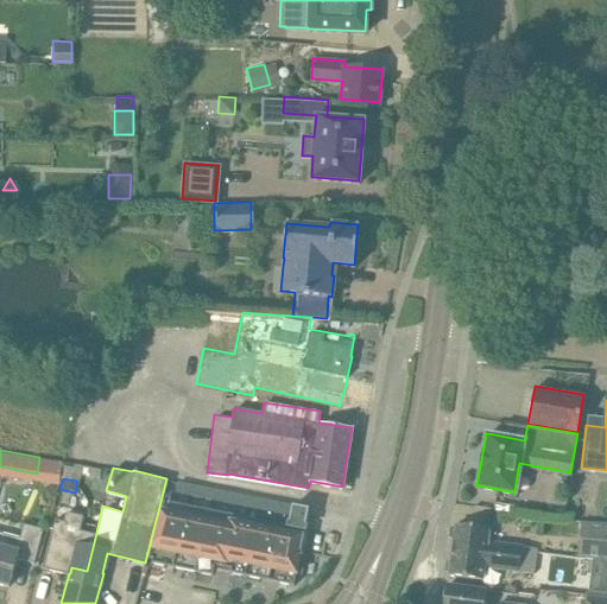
[(177,482),(175,491),(185,494),(187,484),(177,482)]
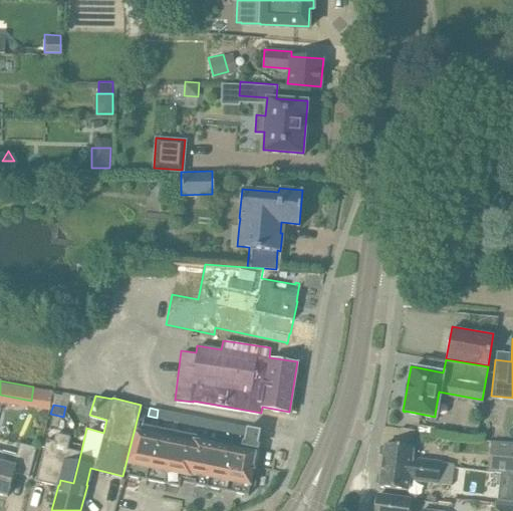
[(166,412),(158,410),(157,418),(165,419),(166,412)]
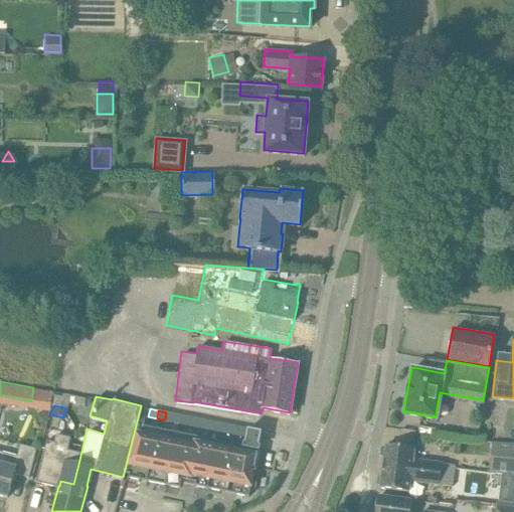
[(174,413),(166,412),(165,419),(173,421),(174,413)]
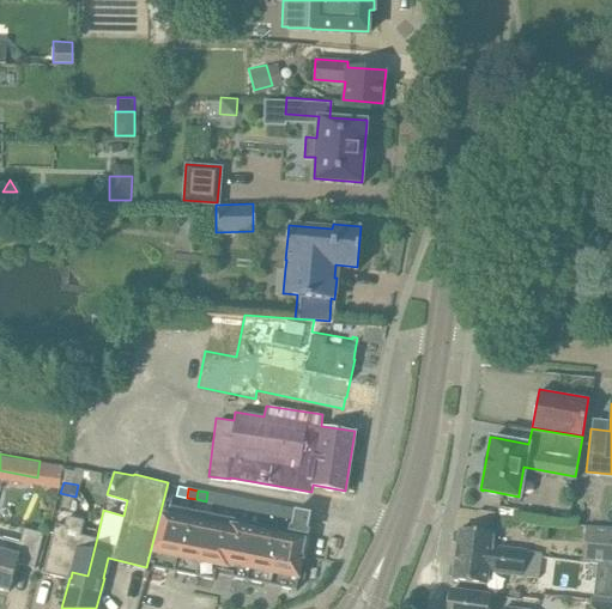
[(217,494),(207,492),(206,501),(216,503),(217,494)]
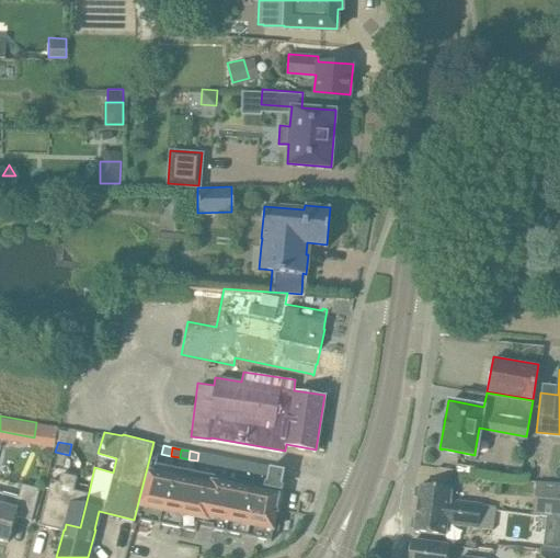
[(207,454),(198,453),(197,460),(206,463),(207,454)]
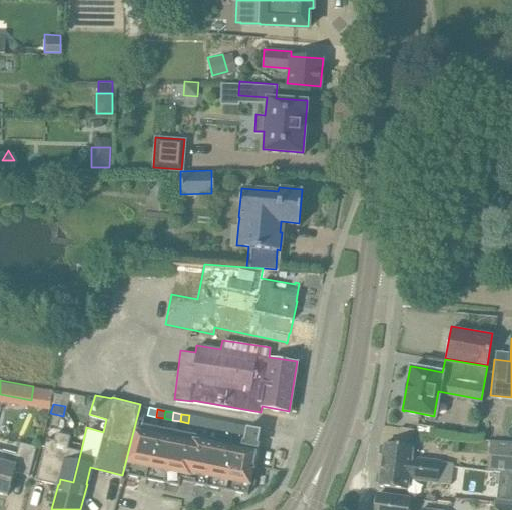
[(197,417),(189,415),(188,423),(196,424),(197,417)]
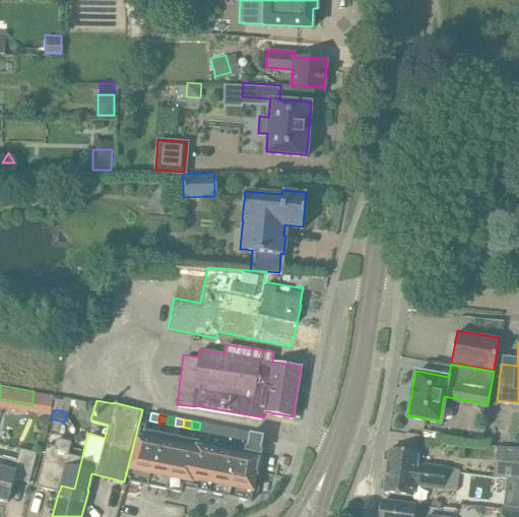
[(208,424),(200,423),(199,430),(207,432),(208,424)]
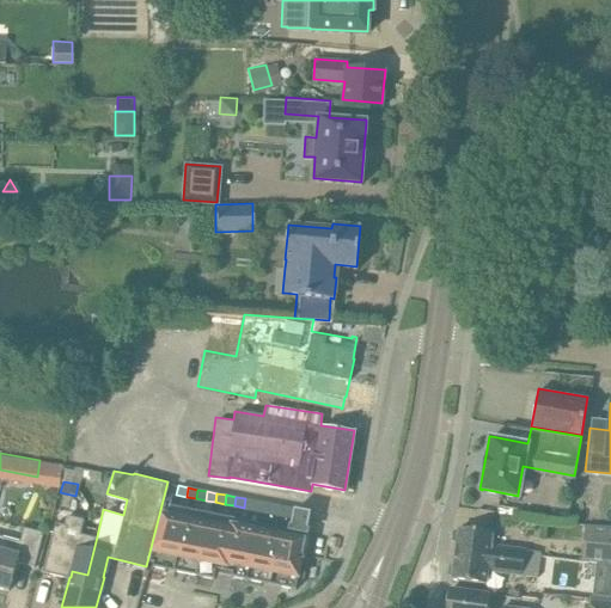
[(255,501),(245,498),(244,508),(254,510),(255,501)]
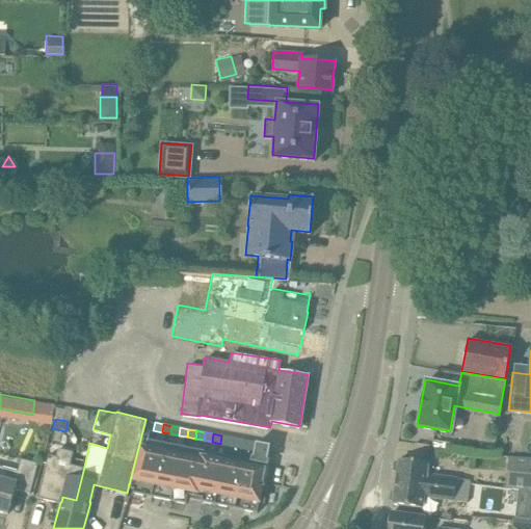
[(230,437),(221,435),(220,444),(229,445),(230,437)]
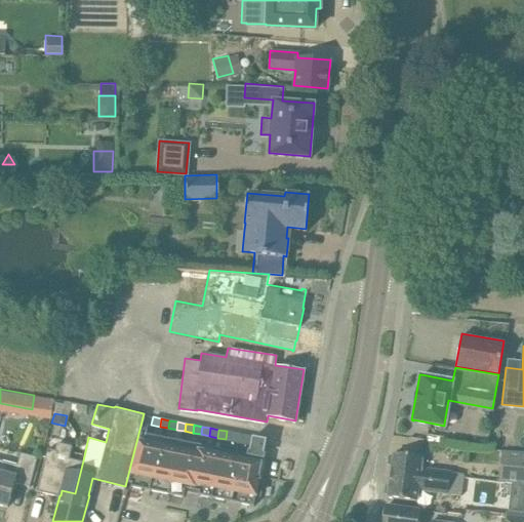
[(235,433),(227,431),(226,439),(234,441),(235,433)]
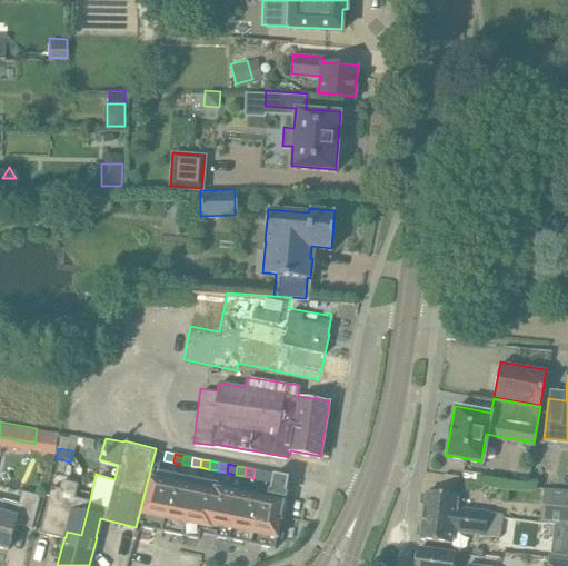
[(271,482),(269,492),(151,469),(137,520),(142,522),(141,526),(155,528),(155,525),(170,527),(169,532),(198,537),(200,528),(216,532),(215,535),(243,540),(245,537),(259,539),(259,544),(275,547),(277,536),(280,537),(284,519),(280,518),(288,476),(272,473),(271,482)]
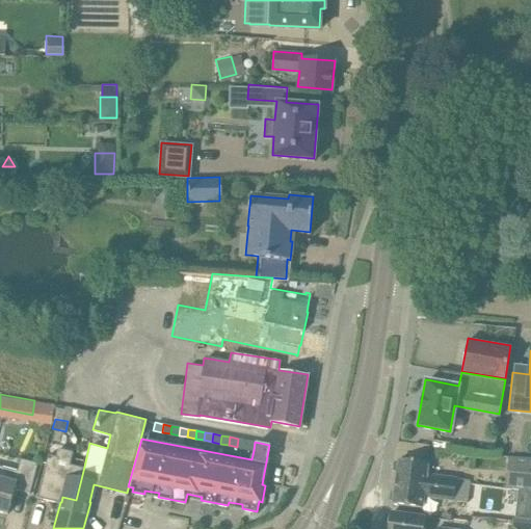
[(246,440),(238,439),(237,447),(245,448),(246,440)]
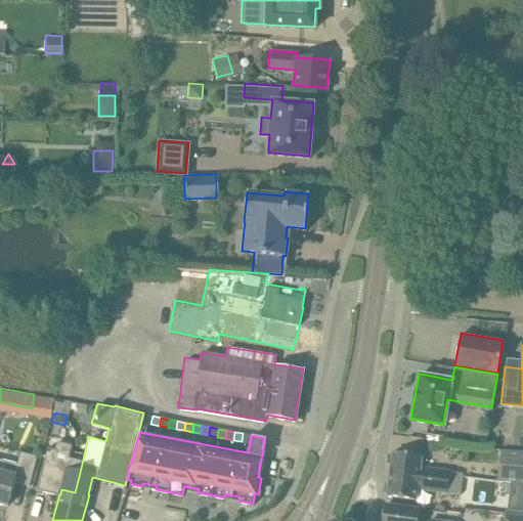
[(251,435),(243,433),(242,441),(250,443),(251,435)]
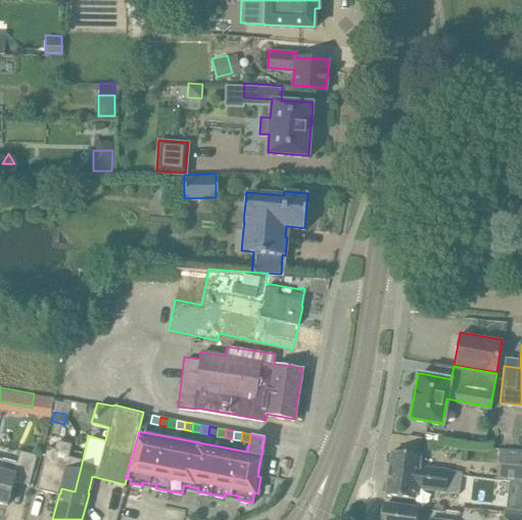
[(37,487),(59,493),(60,493),(61,488),(75,491),(83,459),(69,455),(69,454),(68,453),(70,443),(57,439),(55,447),(47,445),(37,487)]
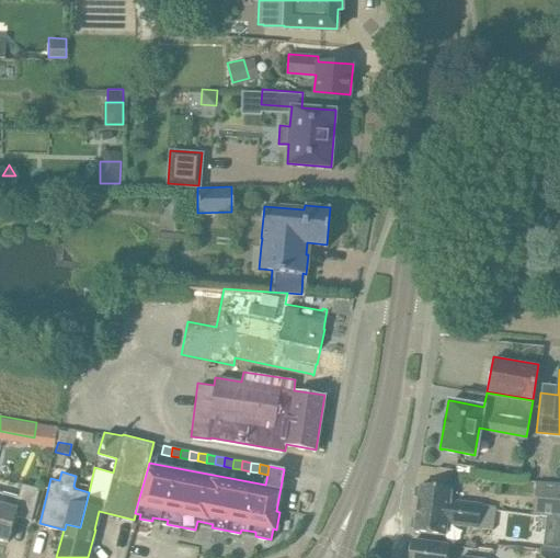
[(559,481),(536,480),(532,513),(559,516),(559,481)]
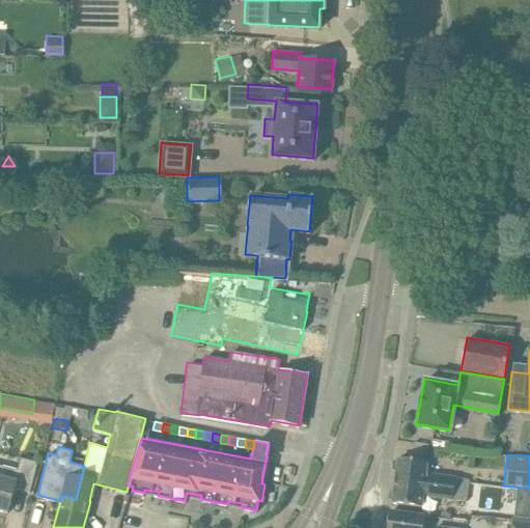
[(37,461),(20,456),(17,469),(0,463),(0,508),(7,510),(14,487),(29,491),(37,461)]
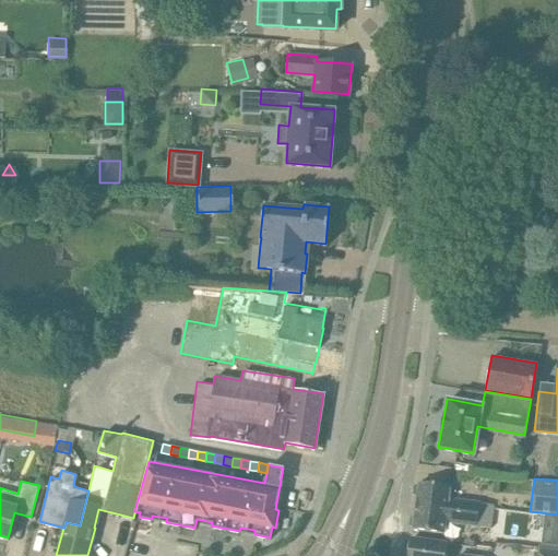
[(414,484),(413,492),(416,494),(415,505),(477,513),(478,501),(448,498),(449,485),(439,484),(418,482),(417,483),(414,484)]
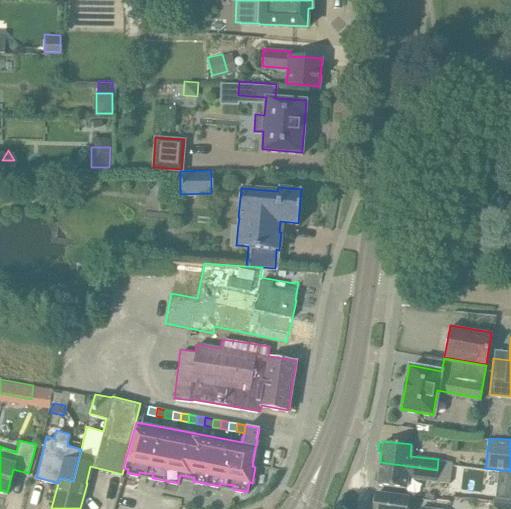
[(376,471),(375,479),(377,480),(377,483),(397,486),(406,487),(407,476),(448,481),(450,461),(438,459),(437,470),(380,462),(379,469),(376,471)]
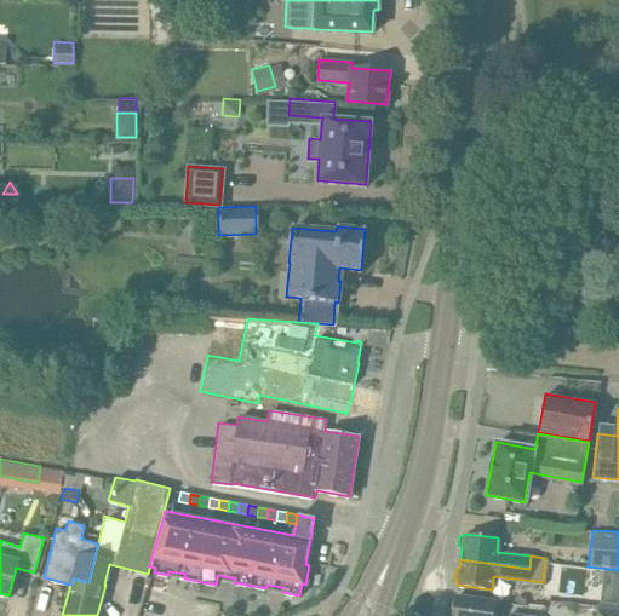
[(599,604),(618,605),(618,570),(603,569),(599,604)]
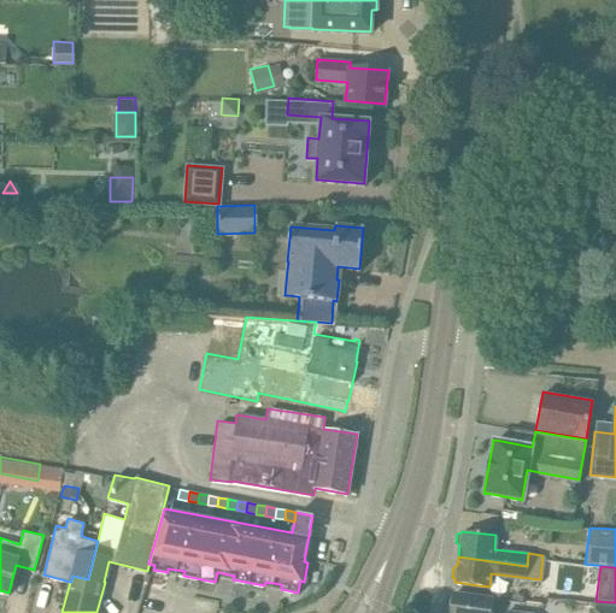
[(490,612),(493,596),(453,591),(450,612),(528,612),(505,611),(504,612),(490,612)]
